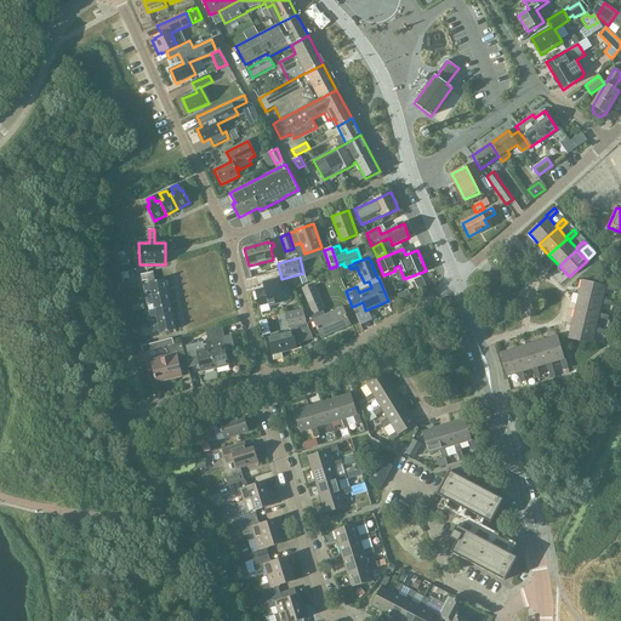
[(155,281),(153,273),(147,274),(147,273),(141,275),(142,281),(149,280),(151,285),(144,286),(146,292),(152,291),(152,296),(167,292),(165,279),(155,281)]
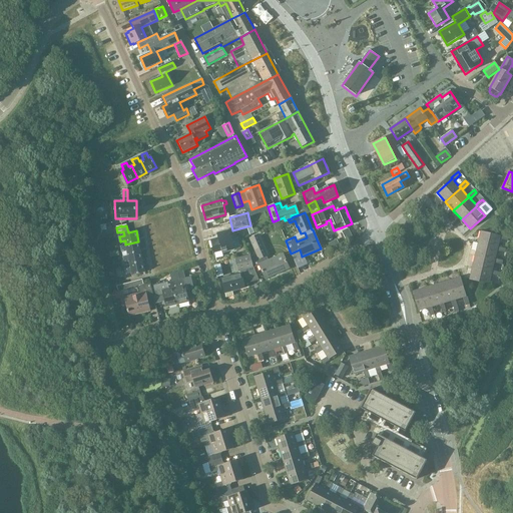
[(217,238),(210,240),(214,254),(215,258),(222,255),(221,252),(235,249),(239,247),(237,238),(235,231),(230,232),(230,230),(219,233),(221,237),(217,238)]
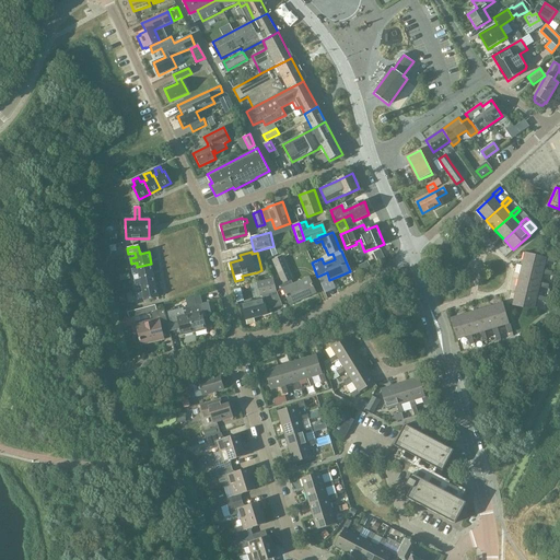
[(555,263),(556,259),(556,258),(546,256),(546,258),(525,253),(522,266),(543,271),(544,269),(546,260),(555,263)]
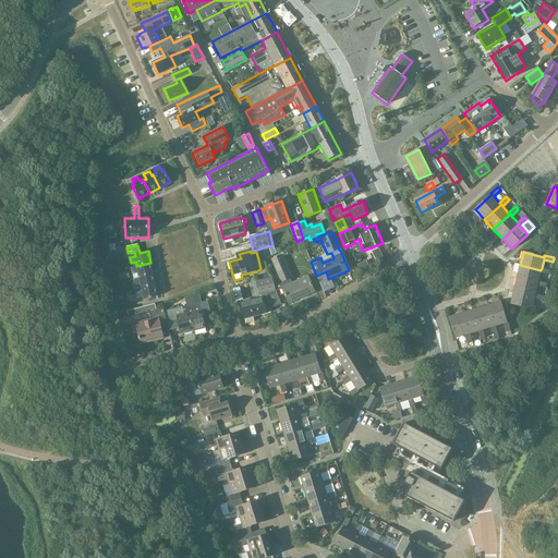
[(289,279),(290,278),(281,255),(271,259),(281,282),(274,283),(276,291),(281,288),(288,303),(314,292),(307,277),(291,283),(289,279)]
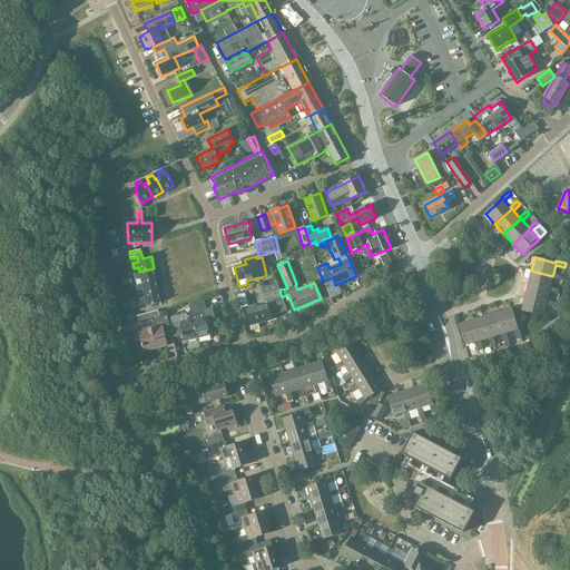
[(374,267),(365,271),(371,277),(376,273),(374,267)]
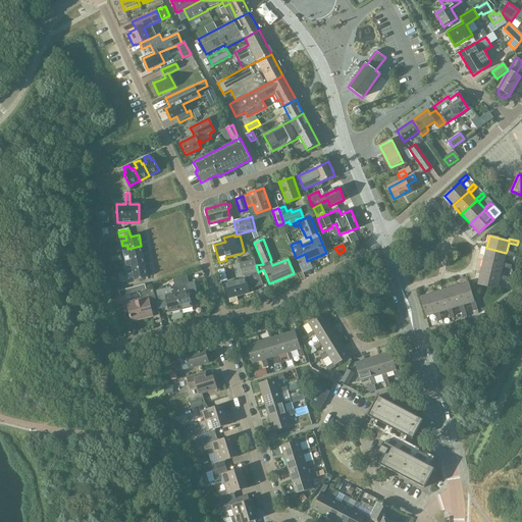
[(143,256),(141,246),(127,249),(128,250),(123,251),(124,256),(129,255),(131,259),(143,256)]
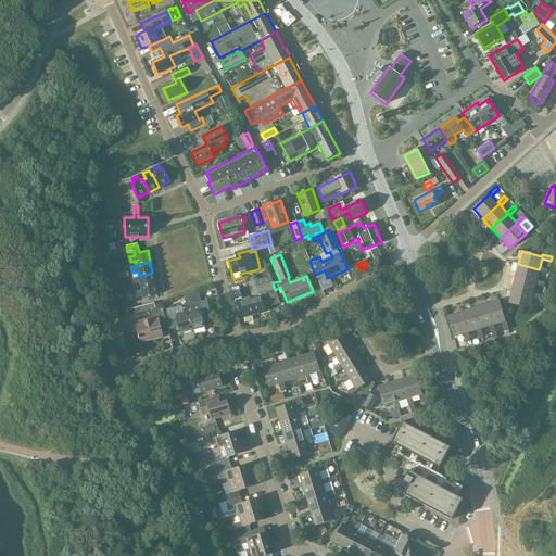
[(548,269),(540,267),(539,269),(518,264),(515,277),(535,282),(536,280),(539,272),(547,274),(548,269)]
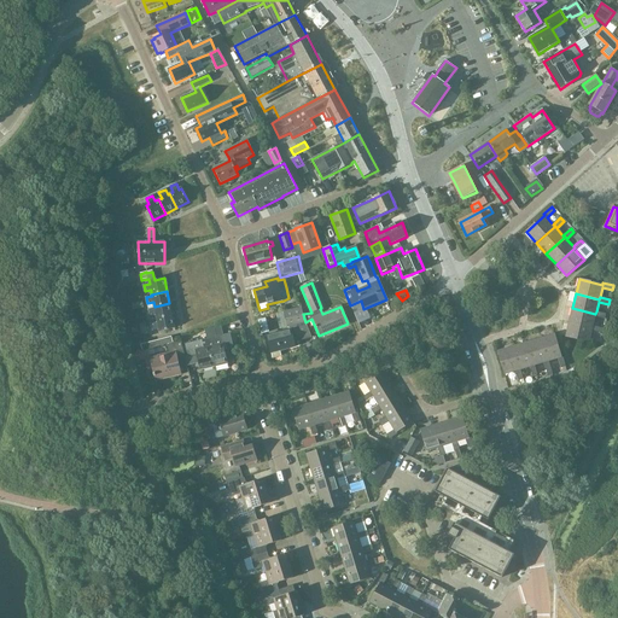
[(156,315),(157,319),(173,315),(169,303),(155,307),(155,308),(149,310),(150,316),(156,315)]
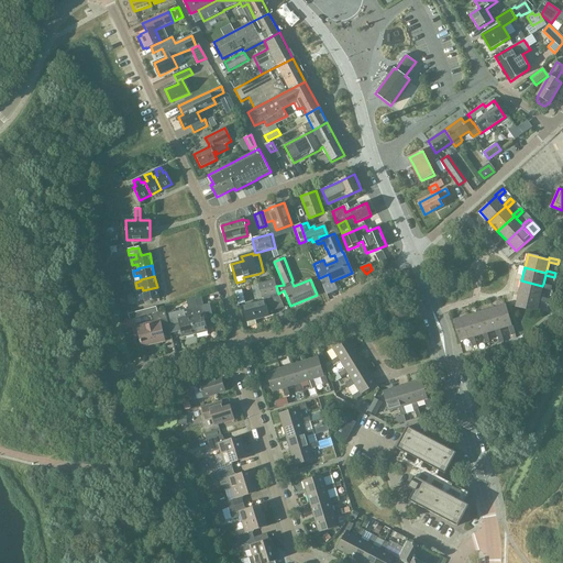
[(278,294),(276,286),(275,280),(257,285),(261,298),(278,294)]
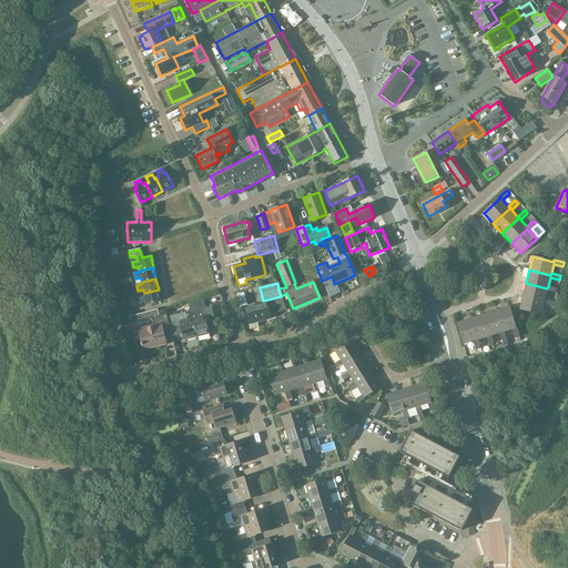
[(547,288),(526,283),(523,296),(544,302),(545,300),(547,291),(556,293),(557,288),(548,286),(547,288)]
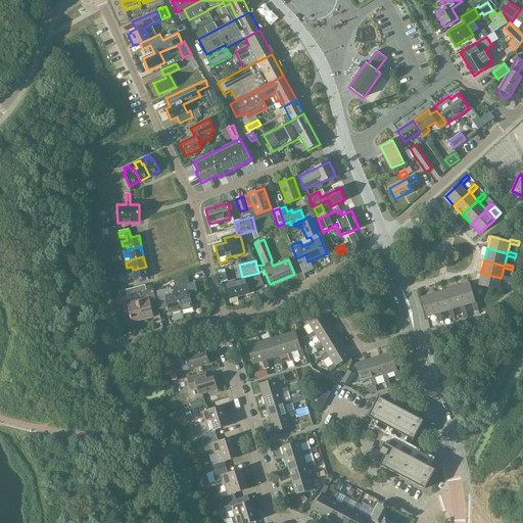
[(146,267),(133,270),(134,273),(129,274),(130,280),(135,278),(135,281),(148,278),(146,267)]
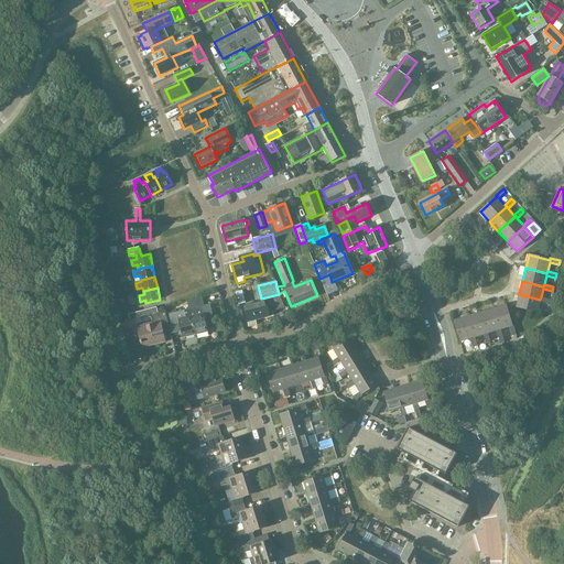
[(541,297),(540,300),(519,294),(517,307),(537,313),(540,302),(549,304),(550,300),(541,297)]
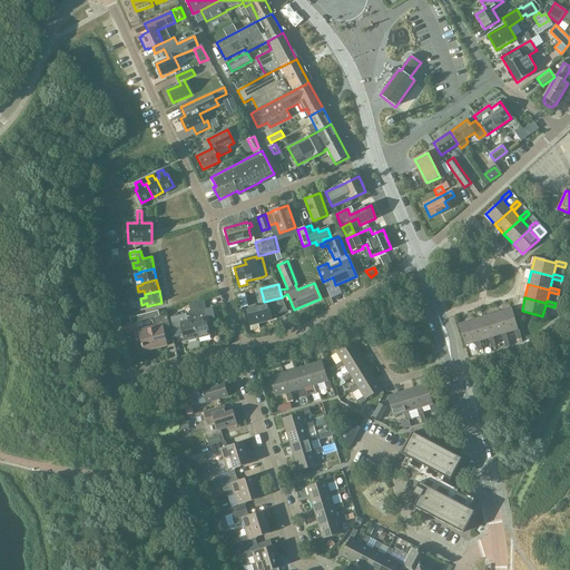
[(265,305),(245,310),(249,325),(276,318),(275,313),(271,314),(268,304),(265,305)]
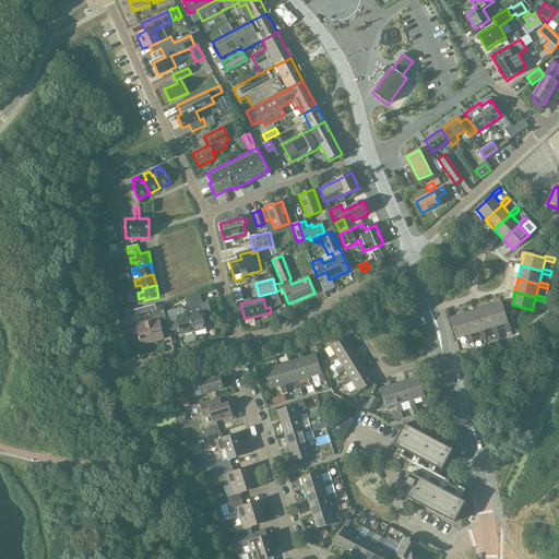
[(209,302),(188,307),(193,332),(206,329),(203,317),(211,314),(209,302)]
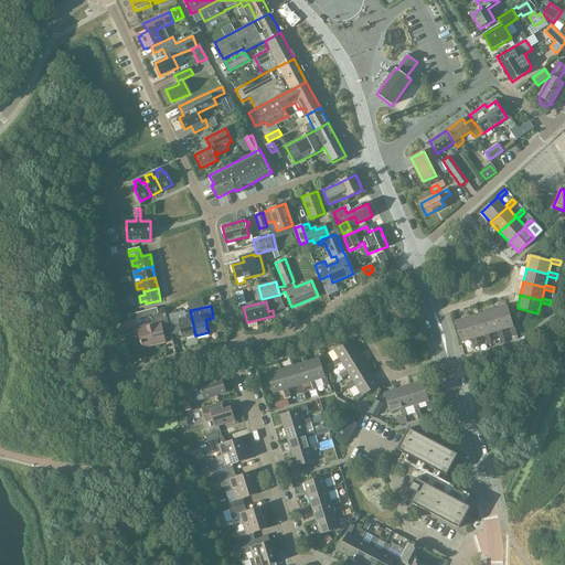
[(500,331),(502,331),(511,328),(513,337),(518,336),(514,327),(513,327),(507,307),(493,310),(500,331)]
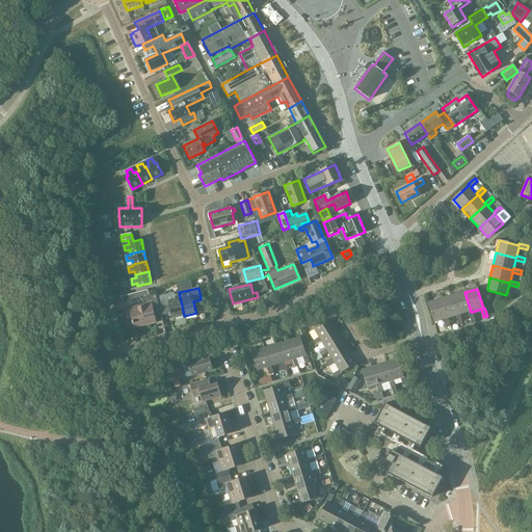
[(121,297),(123,302),(149,295),(148,290),(121,297)]
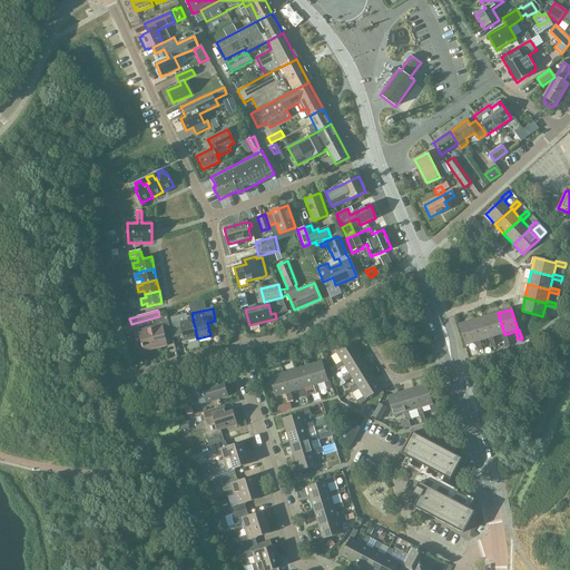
[(185,342),(197,338),(192,313),(170,317),(174,331),(182,328),(185,342)]
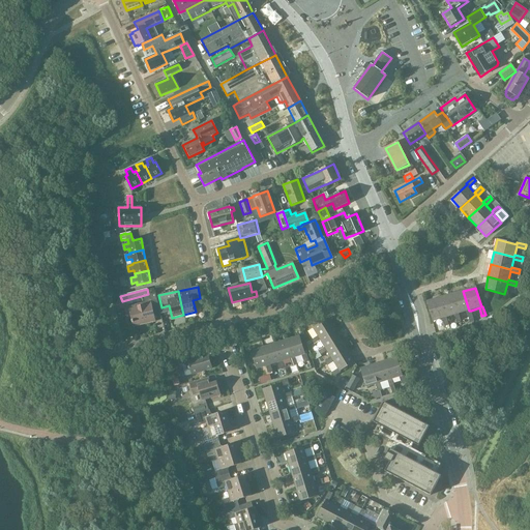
[(474,319),(471,311),(469,311),(463,291),(451,295),(457,315),(459,314),(467,312),(470,320),(474,319)]
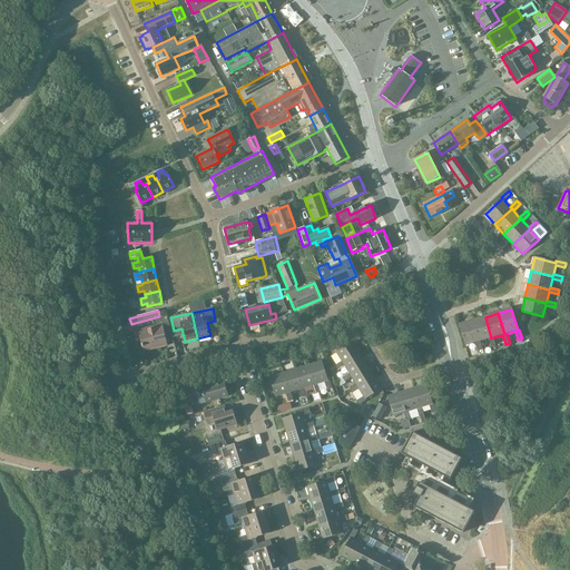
[(139,331),(135,332),(137,341),(140,340),(141,344),(141,346),(143,346),(144,352),(153,350),(153,345),(165,343),(166,346),(167,346),(163,331),(169,330),(170,332),(167,315),(154,318),(155,318),(156,326),(139,330),(138,330),(139,331)]
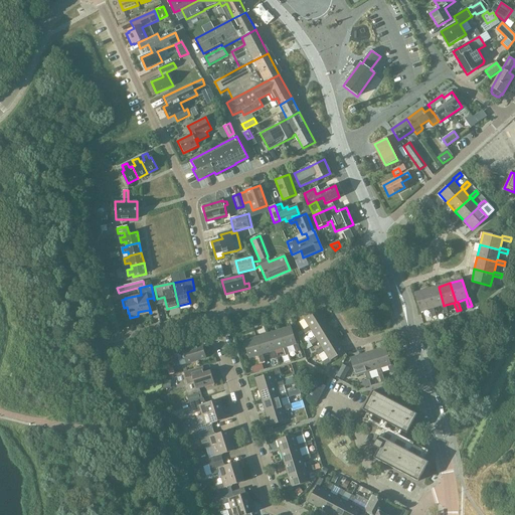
[(439,287),(426,290),(433,309),(434,309),(442,306),(444,315),(449,313),(446,305),(444,306),(439,287)]
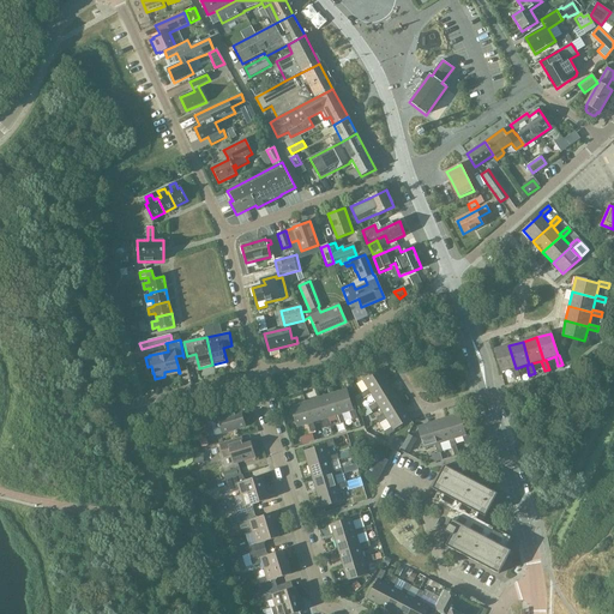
[(517,368),(516,368),(509,345),(494,350),(501,373),(512,369),(516,379),(519,378),(517,368)]
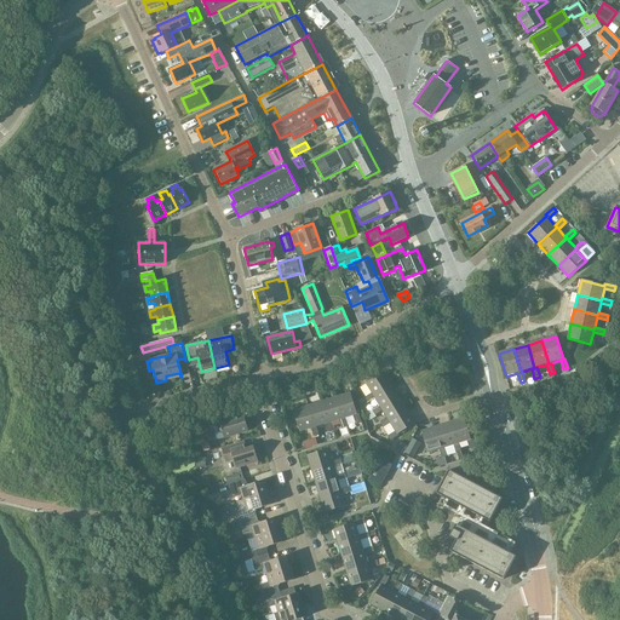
[(137,354),(135,355),(137,363),(139,362),(147,361),(151,360),(150,359),(149,351),(137,354)]
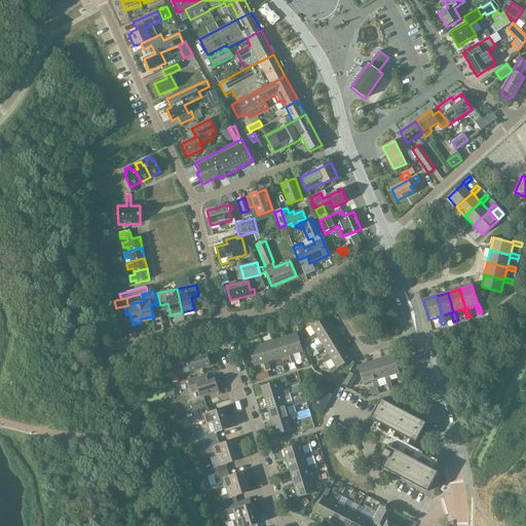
[(311,342),(317,338),(317,337),(333,327),(327,315),(310,326),(315,334),(309,338),(311,342)]
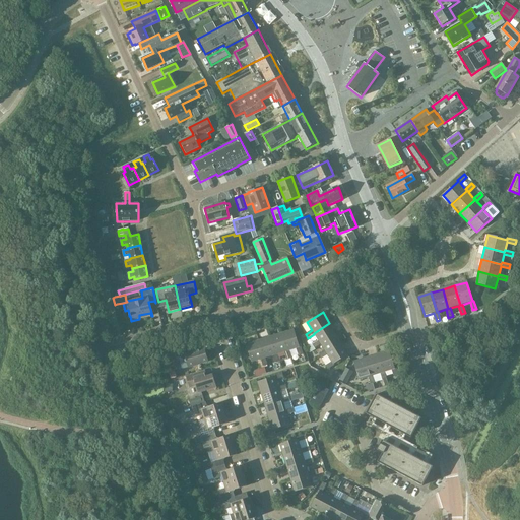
[(321,345),(320,343),(336,333),(329,323),(314,333),(314,334),(319,341),(312,345),(313,345),(314,347),(315,349),(321,345)]
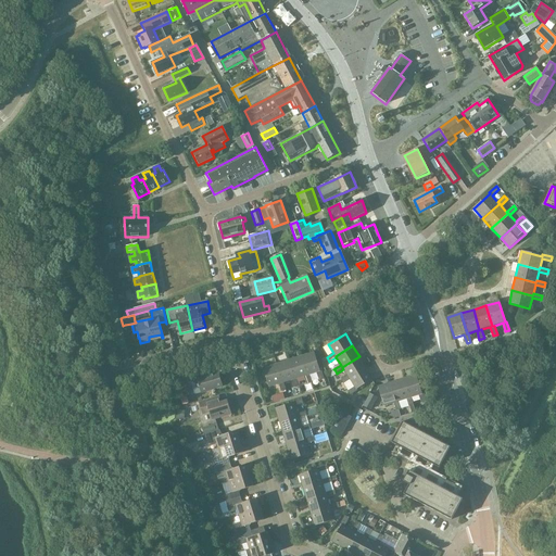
[(314,353),(301,357),(307,376),(308,376),(317,373),(319,380),(324,379),(321,370),(319,371),(314,353)]
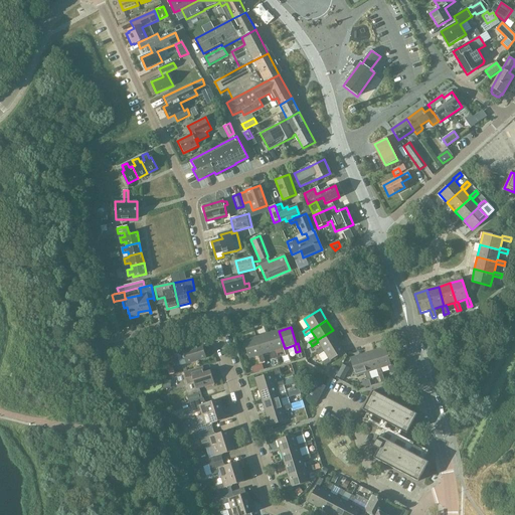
[(339,341),(333,330),(317,340),(318,342),(322,348),(316,352),(318,356),(324,352),(323,351),(339,341)]
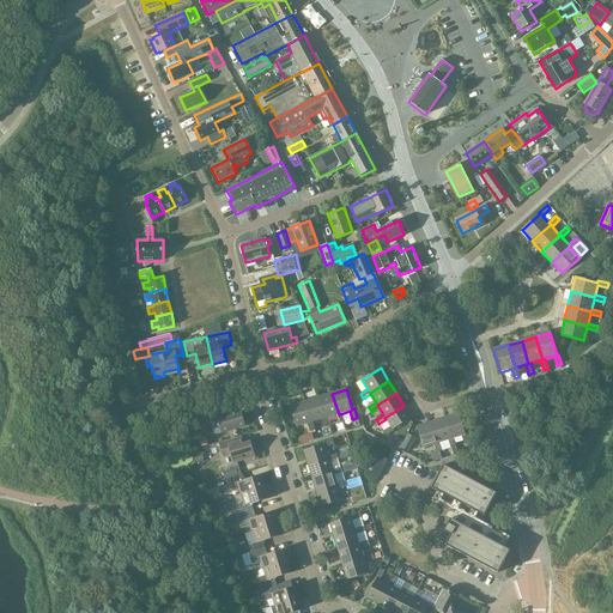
[(340,414),(339,414),(332,394),(319,398),(325,419),(327,418),(335,416),(338,424),(343,423),(340,414)]
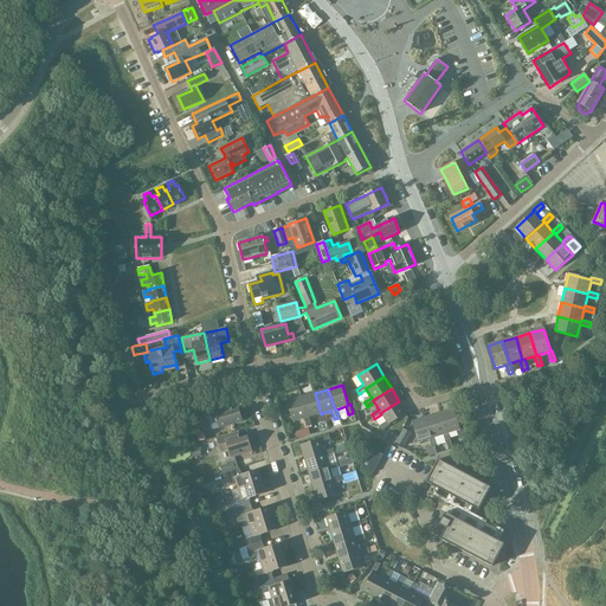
[(326,421),(323,413),(321,414),(315,393),(301,398),(307,418),(309,418),(317,416),(320,424),(326,421)]
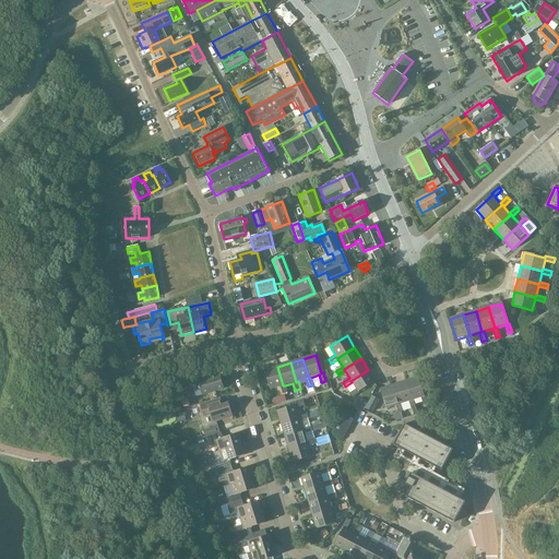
[(281,387),(281,388),(283,394),(287,393),(285,385),(283,385),(277,367),(264,370),(270,390),(281,387)]
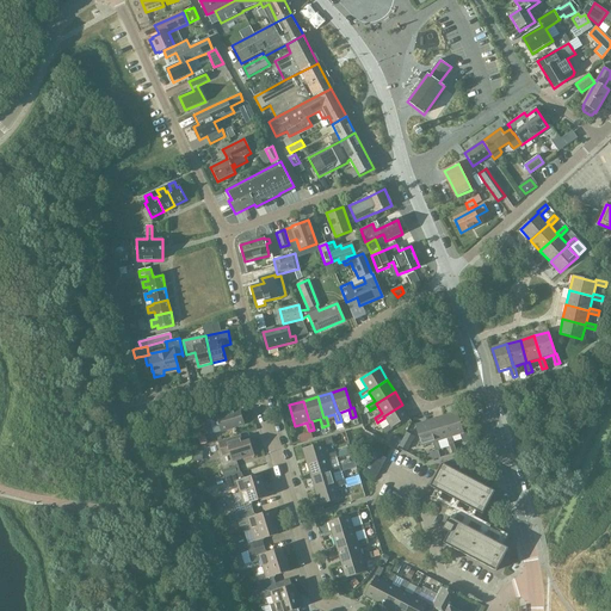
[(384,434),(393,430),(392,429),(411,418),(402,405),(383,417),(384,418),(389,426),(382,430),(384,434)]
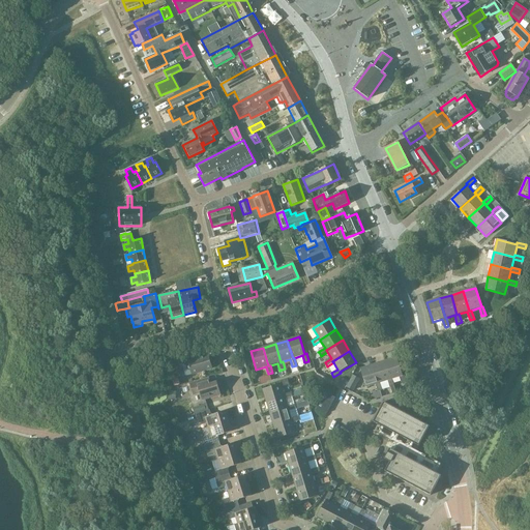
[(185,355),(181,363),(184,377),(192,375),(212,369),(208,355),(199,358),(197,352),(185,355)]
